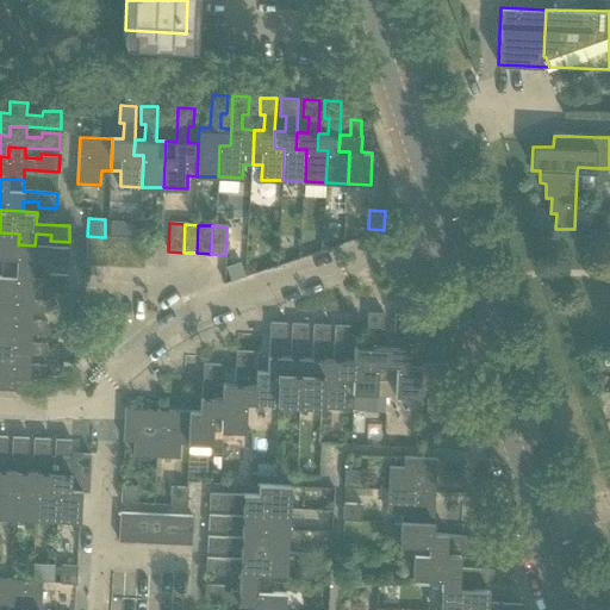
[(0,255),(2,255),(2,265),(33,267),(35,256),(50,256),(49,261),(68,262),(69,247),(35,246),(18,244),(19,234),(0,232),(0,255)]
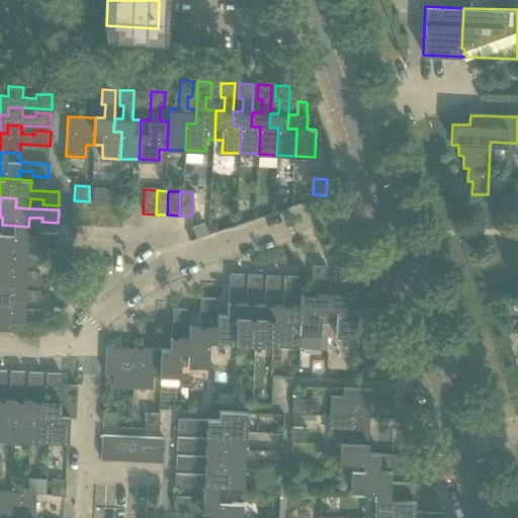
[(74,200),(73,225),(74,225),(86,225),(87,201),(74,200)]
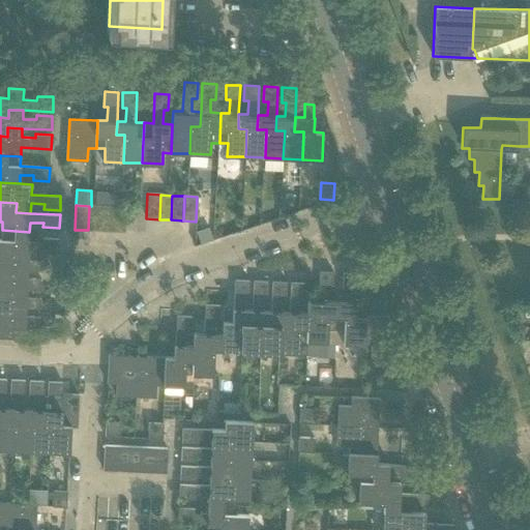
[(89,206),(88,230),(100,231),(101,207),(91,206),(89,206)]
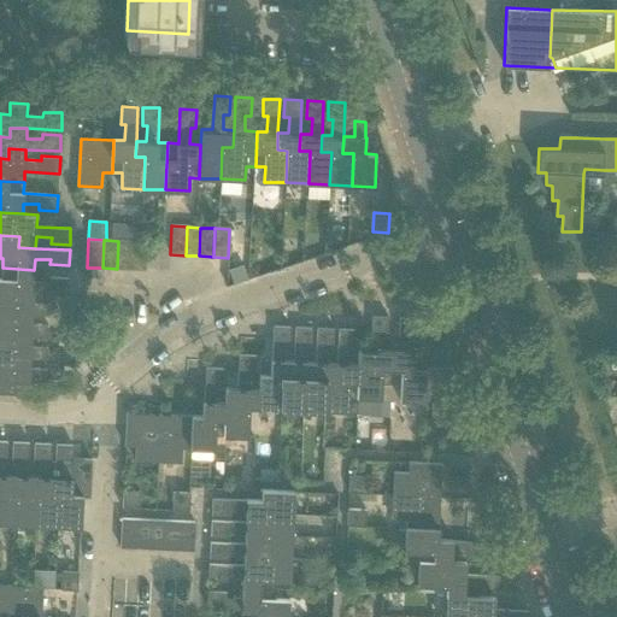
[(118,241),(117,269),(131,270),(133,241),(118,241)]
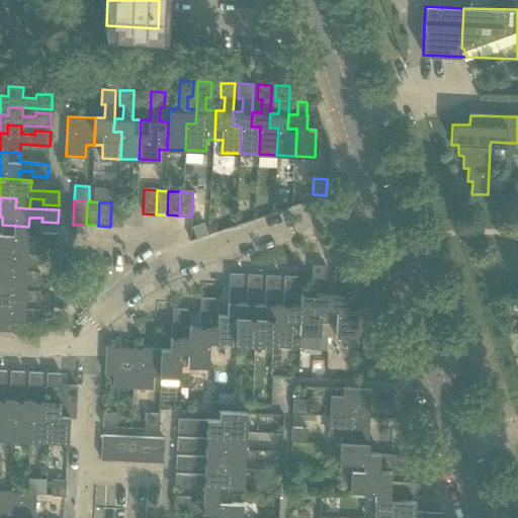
[(111,202),(110,227),(121,227),(122,203),(123,203),(111,202)]
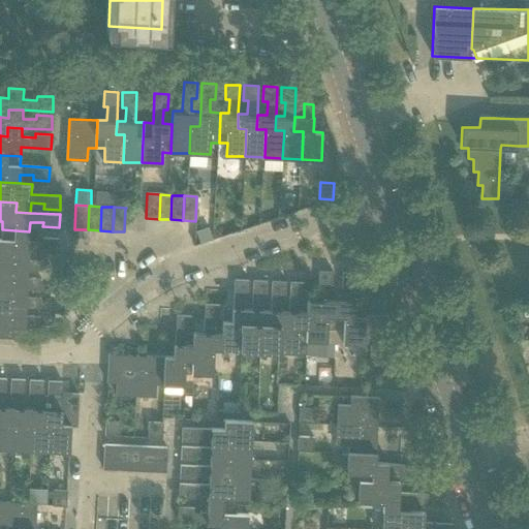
[(208,226),(195,230),(199,244),(212,240),(208,226)]
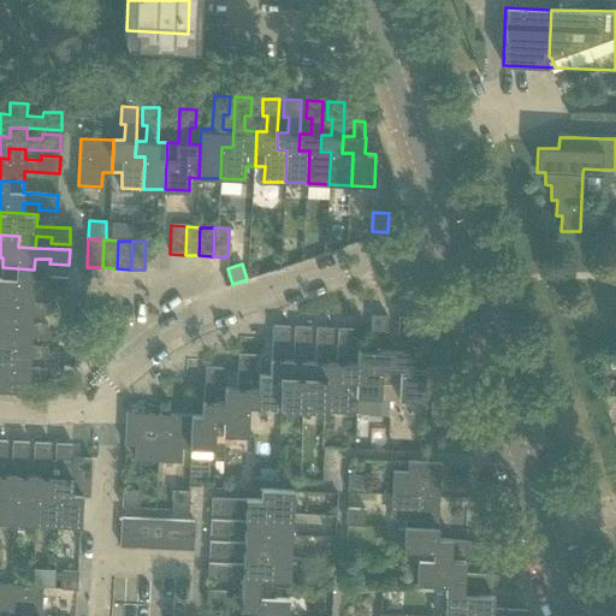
[(0,277),(0,300),(16,301),(16,291),(34,291),(67,294),(69,276),(49,276),(49,280),(34,279),(34,270),(3,267),(1,277),(0,277)]
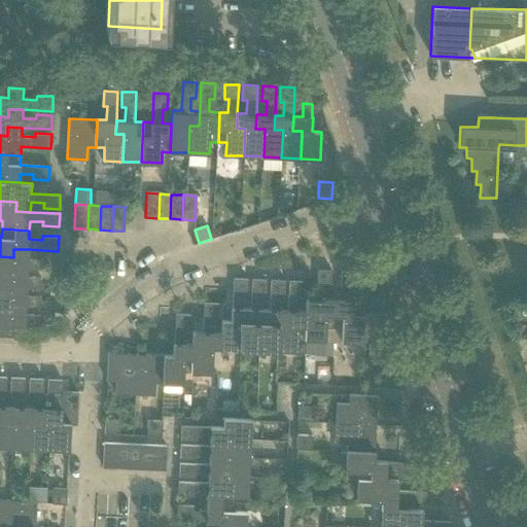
[(0,256),(0,275),(12,276),(13,268),(28,268),(40,269),(41,258),(28,258),(29,249),(13,249),(13,257),(0,256)]
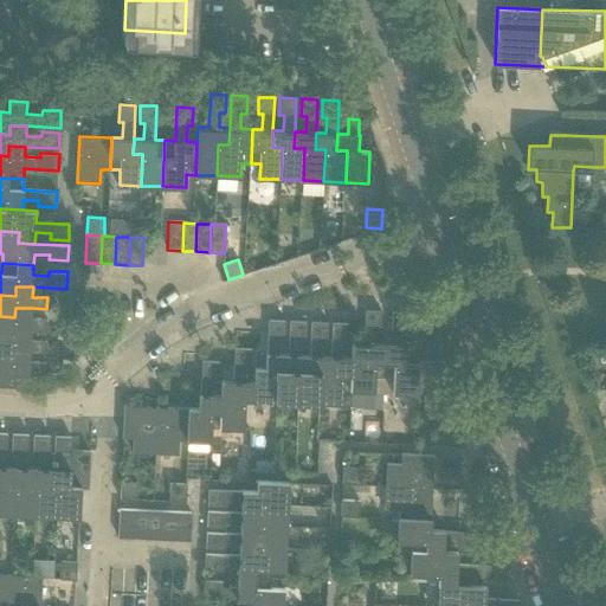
[(0,316),(0,337),(13,339),(14,328),(31,329),(46,329),(46,320),(31,318),(32,308),(15,308),(14,317),(0,316)]
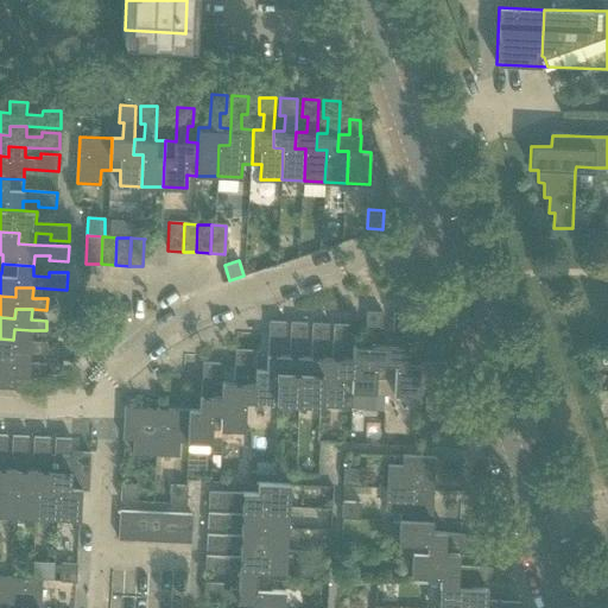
[(353,390),(353,392),(374,393),(375,379),(385,379),(385,377),(386,347),(375,347),(377,331),(381,331),(382,314),(367,312),(366,327),(365,346),(353,346),(353,359),(354,359),(353,390)]
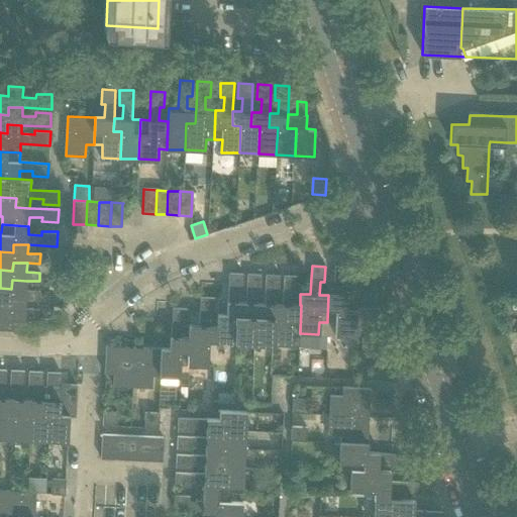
[(327,320),(327,322),(334,323),(334,335),(356,336),(356,334),(357,308),(357,297),(346,296),(348,268),(334,267),(333,282),(338,283),(337,296),(328,295),(327,320)]
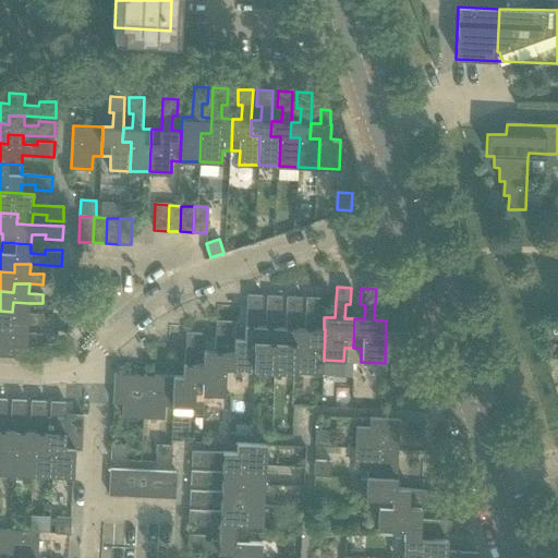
[(234,340),(233,352),(237,352),(235,367),(235,368),(255,370),(255,368),(257,340),(266,340),(267,327),(265,327),(257,326),(256,326),(256,313),(262,313),(262,296),(247,295),(246,307),(245,326),(244,340),(234,340)]
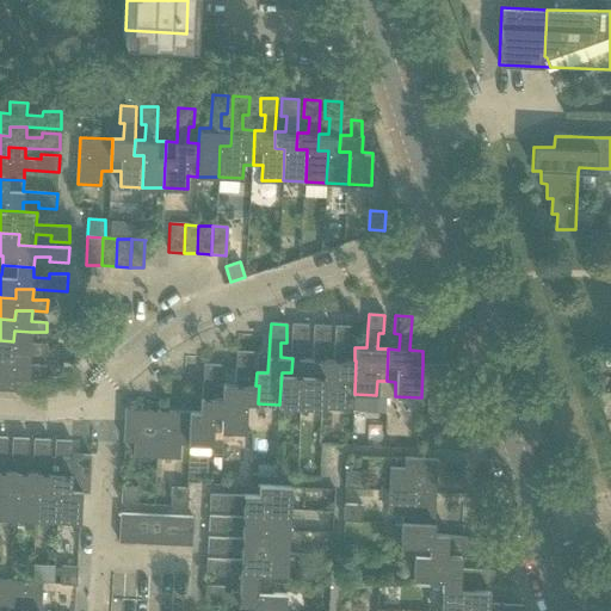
[(279,403),(279,405),(301,406),(301,405),(303,374),(313,374),(314,359),(312,359),(303,358),(302,358),(302,344),(307,344),(308,326),(292,325),(290,358),(292,358),(291,372),(282,372),(279,403)]
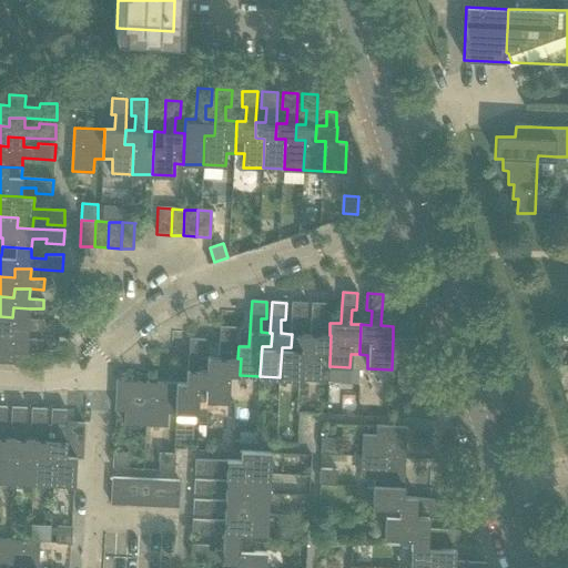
[(280,376),(280,377),(300,378),(300,376),(301,348),(311,348),(312,335),(311,334),(302,334),(301,334),(301,320),(306,321),(306,304),(292,303),(290,334),(292,334),(291,347),(282,347),(280,376)]
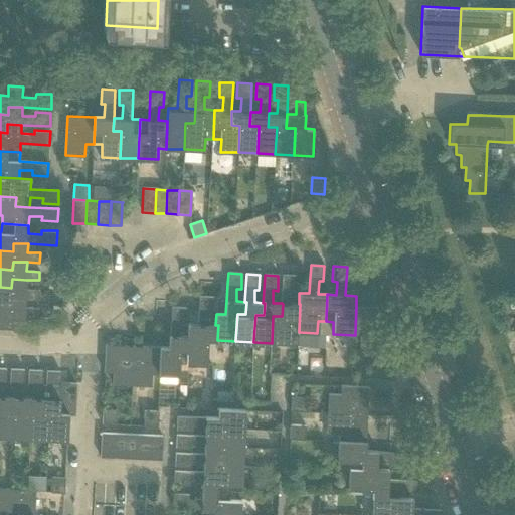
[(272,341),(272,343),(290,343),(290,332),(299,332),(299,330),(300,304),(299,304),(292,304),(291,304),(291,291),(296,291),(297,276),(283,276),(282,303),(283,304),(282,316),(273,316),(272,341)]
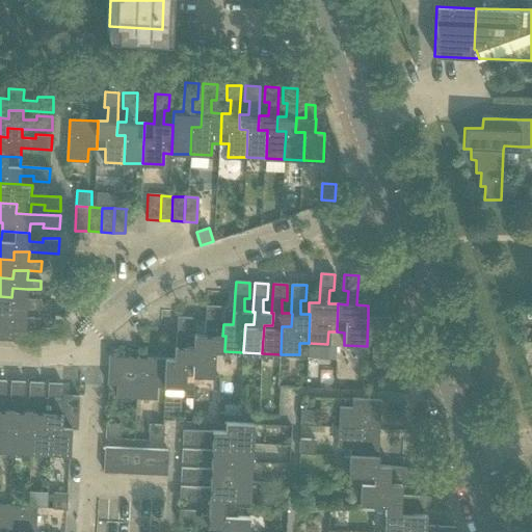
[(0,296),(0,315),(10,316),(11,308),(26,309),(40,309),(40,298),(26,298),(27,289),(12,288),(11,297),(0,296)]
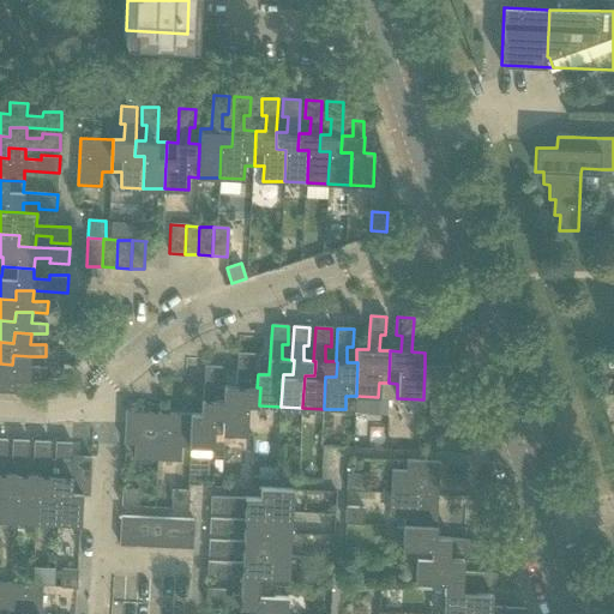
[(223,433),(223,434),(246,435),(247,407),(258,407),(258,405),(259,405),(259,404),(260,387),(257,387),(257,389),(247,387),(247,373),(253,373),(253,355),(238,354),(236,387),(224,387),(223,402),(224,402),(223,433)]
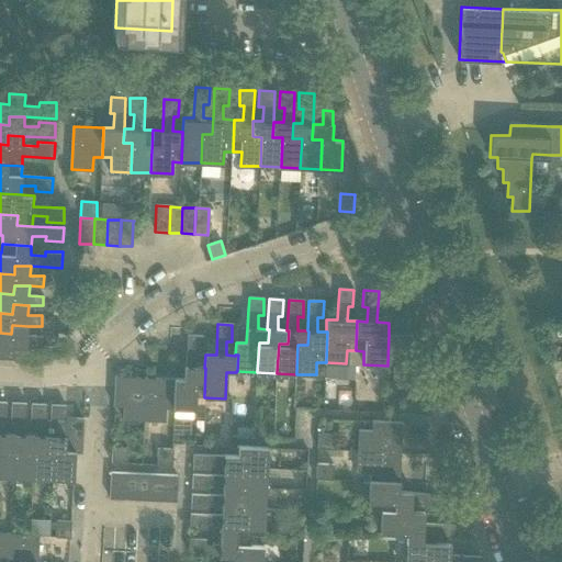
[(0,355),(12,356),(12,355),(13,345),(41,346),(41,336),(27,335),(27,326),(12,325),(11,334),(0,333),(0,355)]
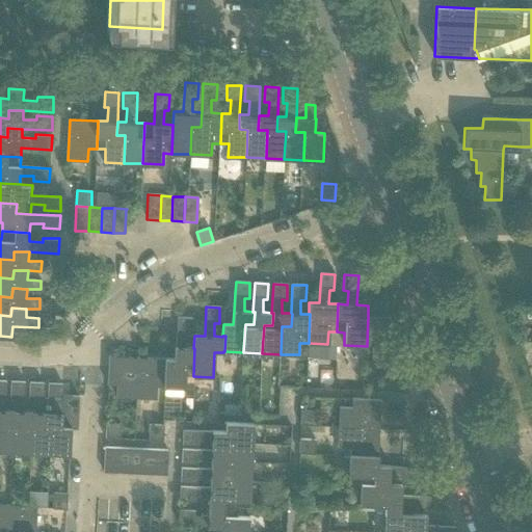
[(395,318),(368,317),(367,346),(372,346),(372,358),(393,360),(395,318)]
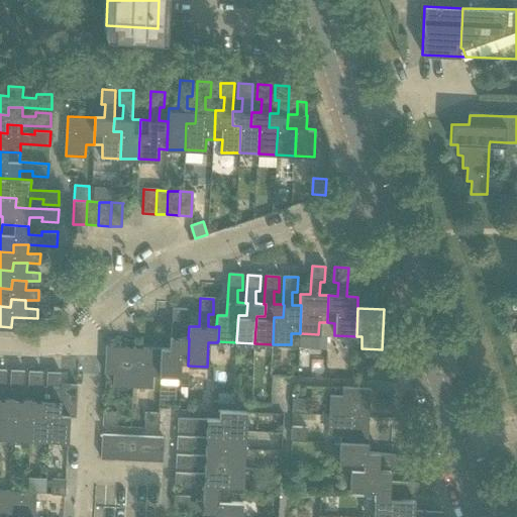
[(162,348),(161,377),(179,378),(180,366),(188,366),(188,365),(189,338),(188,338),(181,338),(180,338),(181,324),(185,325),(186,309),(172,309),(171,337),(170,337),(169,349),(162,348)]
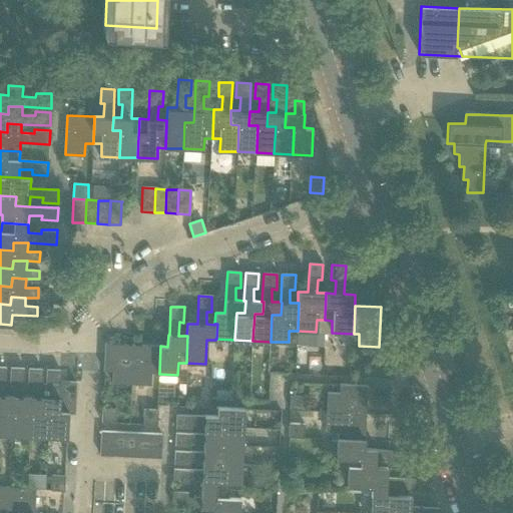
[(316,332),(298,331),(297,348),(324,349),(325,333),(325,320),(317,320),(316,332)]
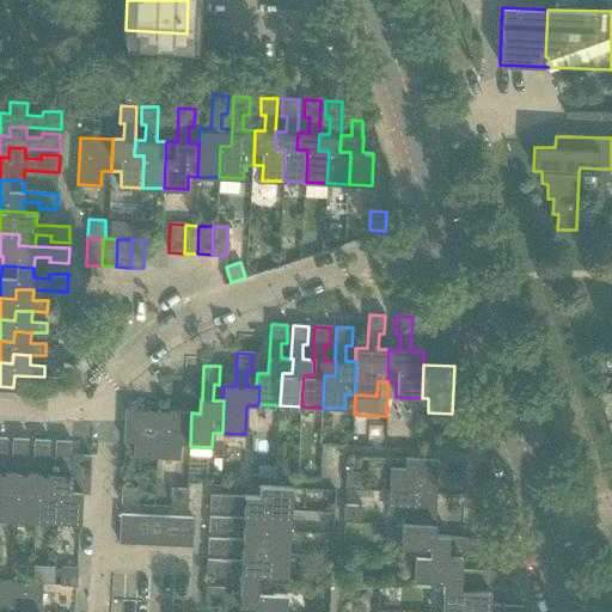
[(611,391),(599,391),(611,430),(611,391)]
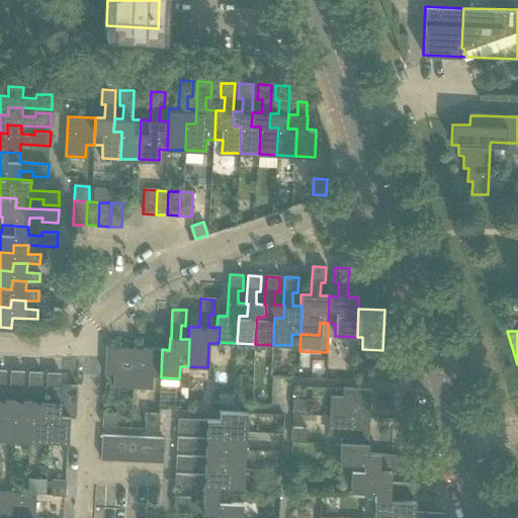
[(105,358),(104,374),(106,374),(113,374),(113,386),(134,387),(135,348),(105,347),(105,358)]
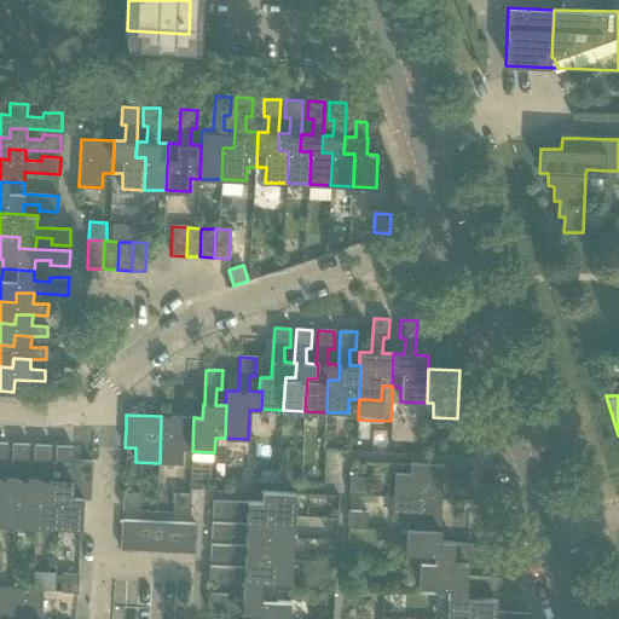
[(161,416),(160,463),(181,464),(181,450),(192,451),(194,417),(161,416)]
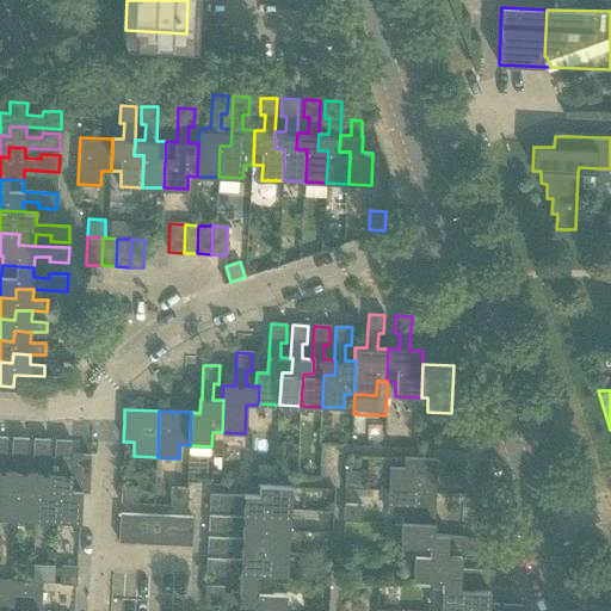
[(450,450),(467,451),(467,432),(451,432),(450,450)]
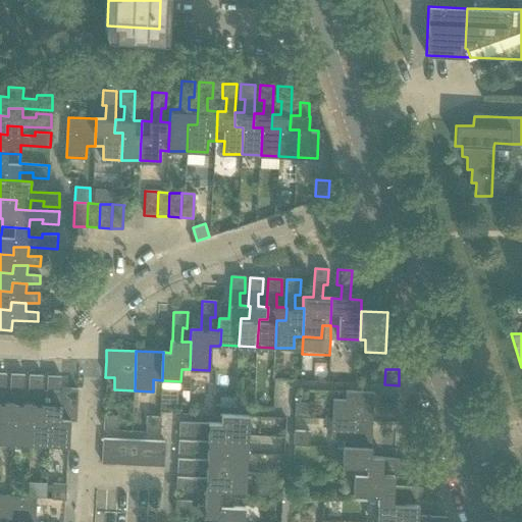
[(0,441),(12,442),(13,415),(4,415),(5,402),(6,373),(0,372),(0,441)]
